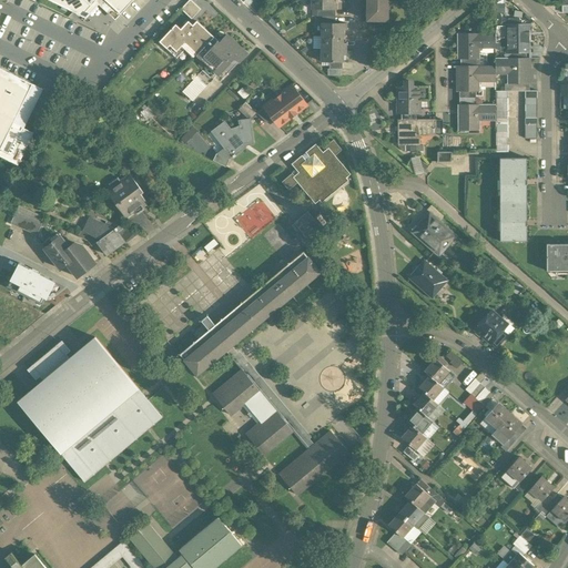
[(47,0),(48,1),(75,14),(81,17),(82,17),(97,0),(47,0)]
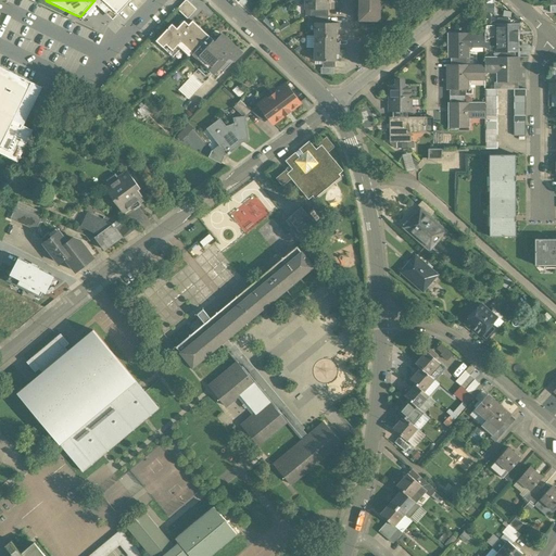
[(101,0),(95,0),(80,16),(79,16),(84,19),(97,5),(112,21),(117,15),(117,14),(115,16),(106,8),(109,7),(108,5),(101,0)]
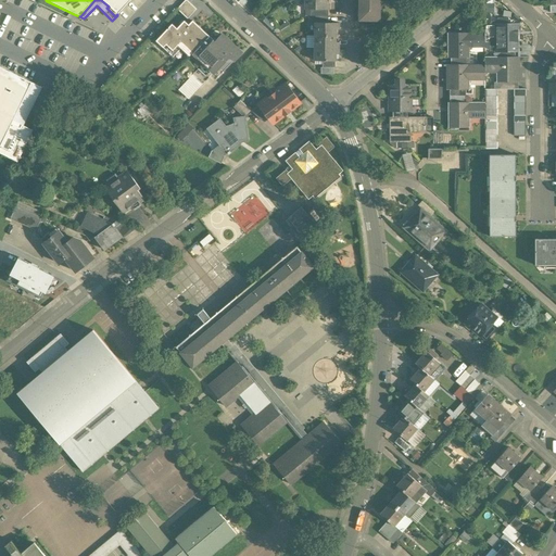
[(101,0),(108,5),(109,7),(106,8),(115,16),(117,14),(117,15),(130,0),(101,0)]
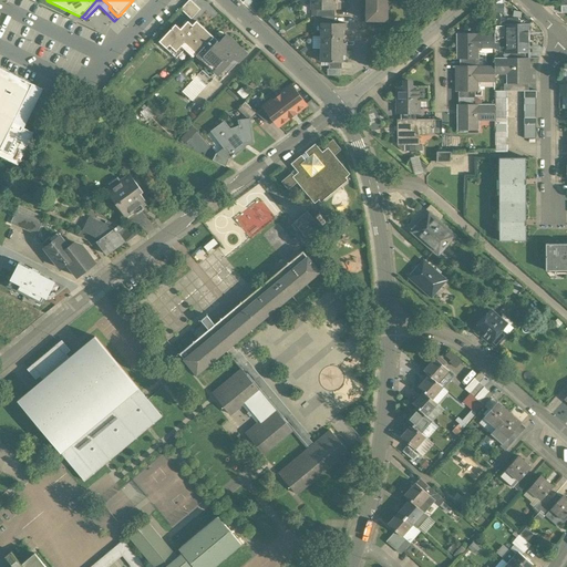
[(200,10),(189,0),(181,10),(191,20),(200,10)]
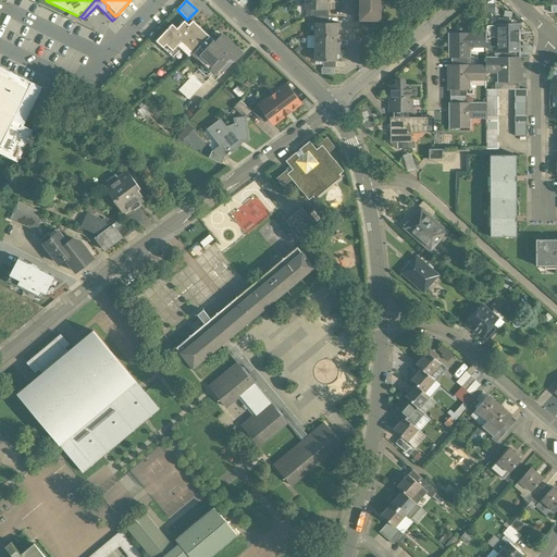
[(325,0),(306,0),(307,11),(330,11),(330,5),(325,5),(325,0)]
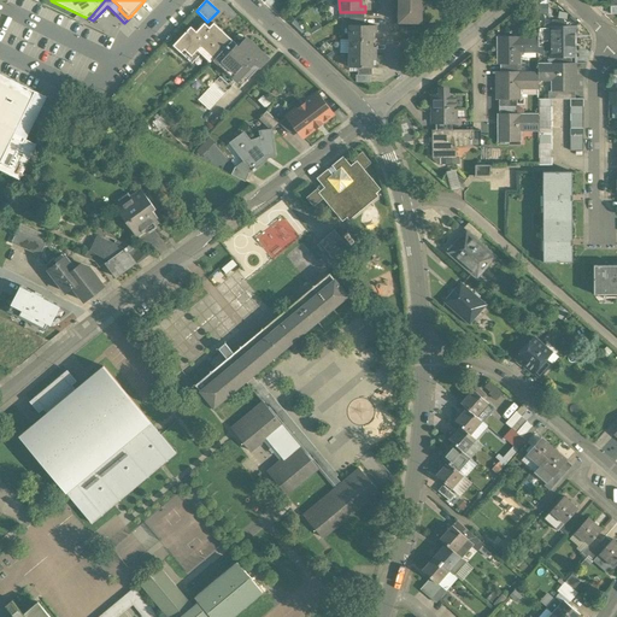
[(421,0),(398,0),(398,23),(421,23),(421,0)]
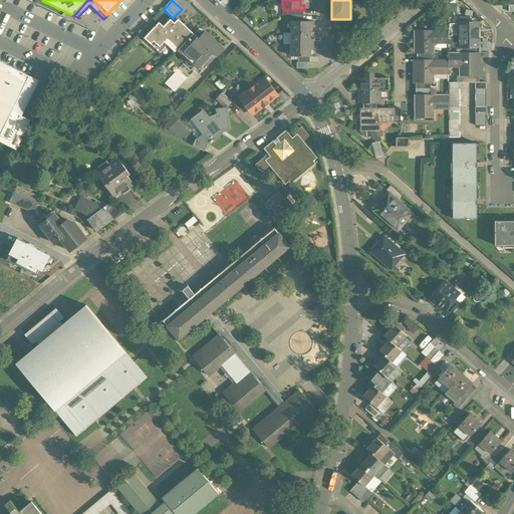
[(178,20),(174,24),(170,20),(164,27),(159,23),(144,38),(151,45),(154,42),(160,47),(168,39),(173,44),(175,42),(181,47),(193,34),(178,20)]
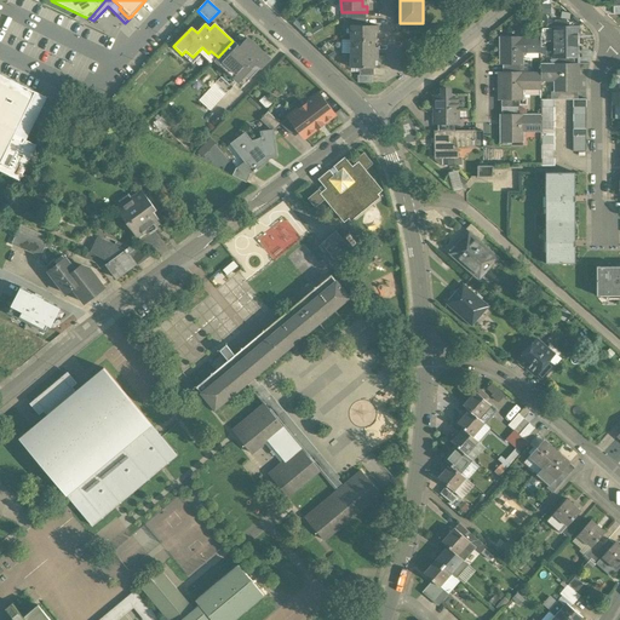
[(378,28),(351,27),(351,40),(374,41),(374,34),(378,34),(378,28)]
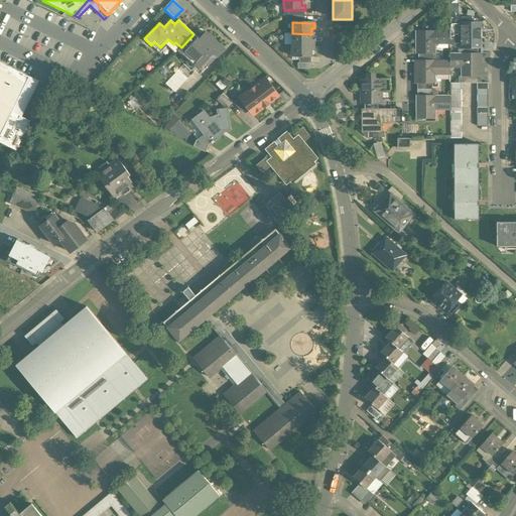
[(480,24),(449,24),(449,31),(449,36),(460,36),(460,47),(464,47),(478,47),(481,47),(480,24)]
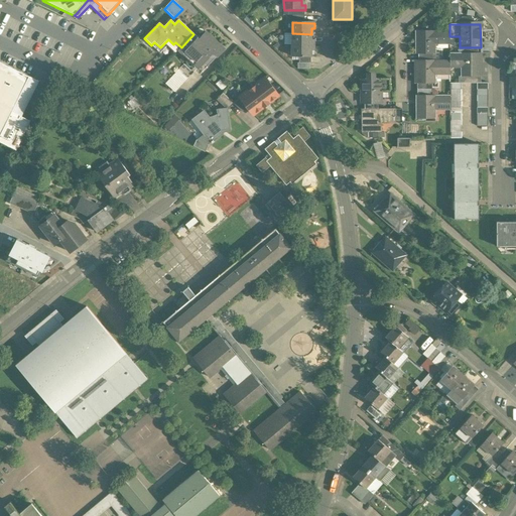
[(449,31),(415,31),(415,54),(418,54),(434,54),(434,48),(449,48),(449,36),(449,31)]
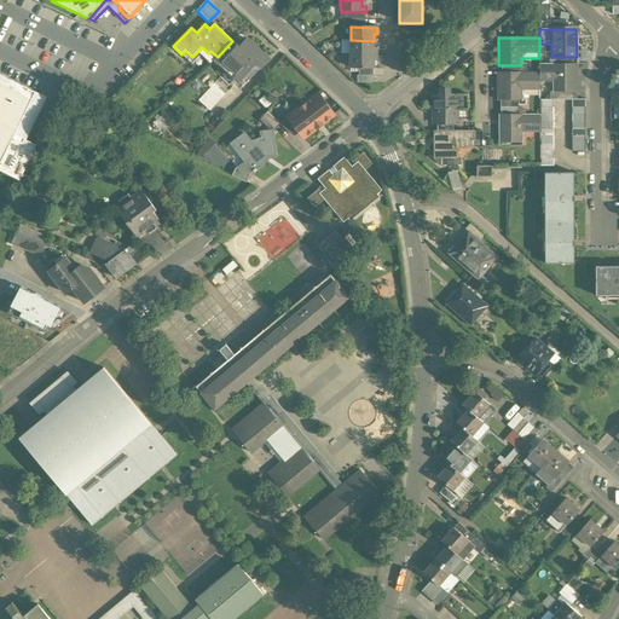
[(239,48),(232,41),(218,57),(246,84),(268,59),(248,40),(239,48)]
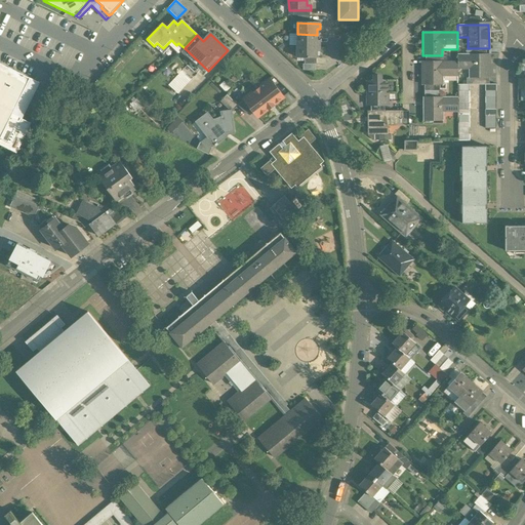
[(317,35),(297,34),(297,46),(320,46),(320,40),(317,40),(317,35)]
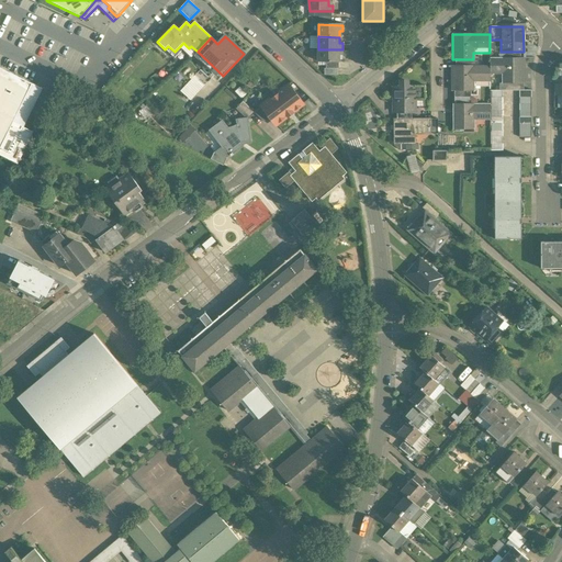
[(343,49),(318,49),(318,63),(326,63),(339,63),(339,55),(343,55),(343,49)]
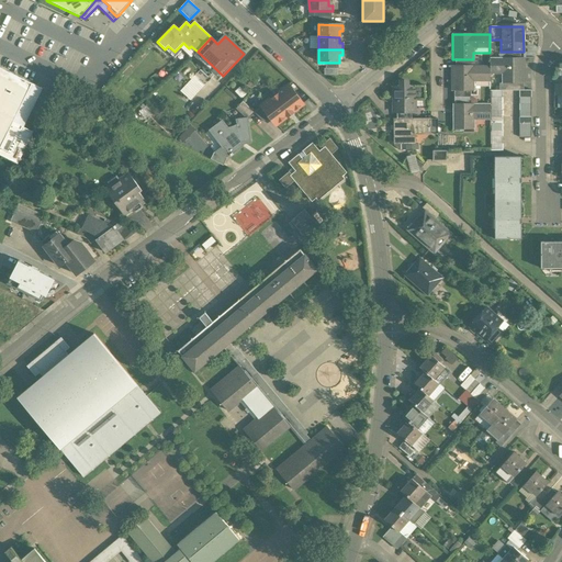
[(505,58),(490,58),(490,66),(490,71),(502,71),(502,83),(524,83),(524,58),(520,58),(505,58)]
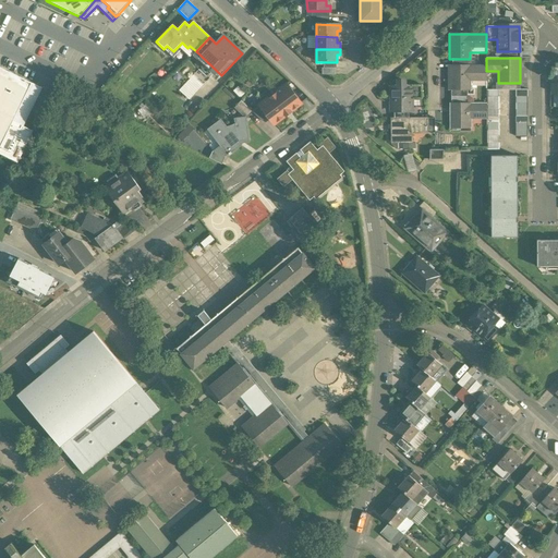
[(470,65),(449,65),(449,91),(468,91),(471,91),(471,82),(486,82),(486,71),(486,65),(470,65)]
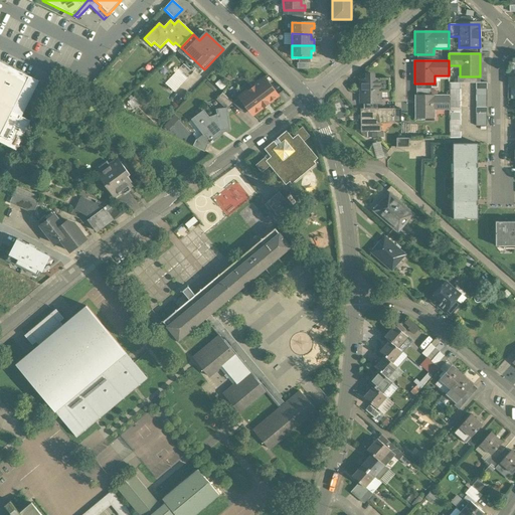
[(0,142),(16,151),(29,124),(18,119),(20,117),(21,114),(23,113),(38,81),(0,62),(0,142)]
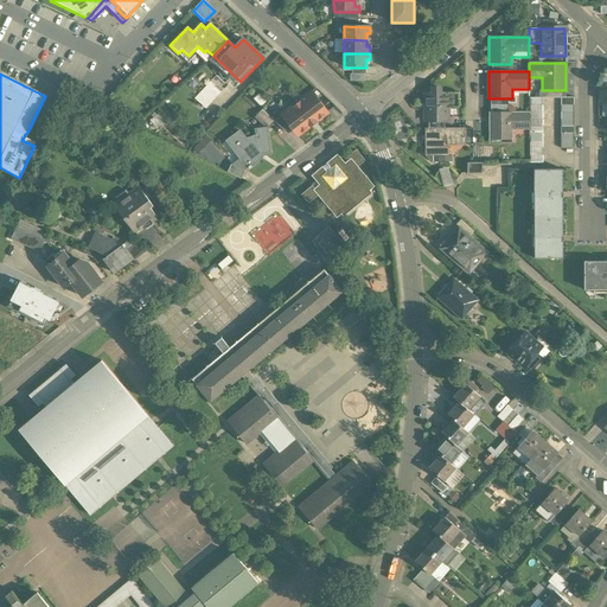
[(216,77),(196,100),(203,107),(205,108),(225,85),(216,77)]
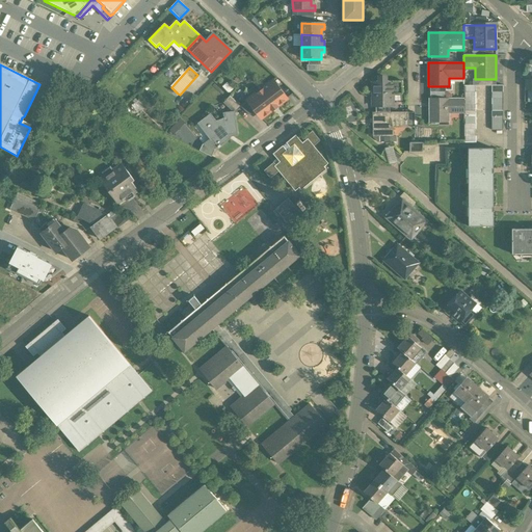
[(387,79),(384,77),(380,77),(379,79),(379,82),(372,83),(372,107),(375,107),(390,107),(393,106),(393,95),(401,95),(401,82),(387,82),(387,79)]
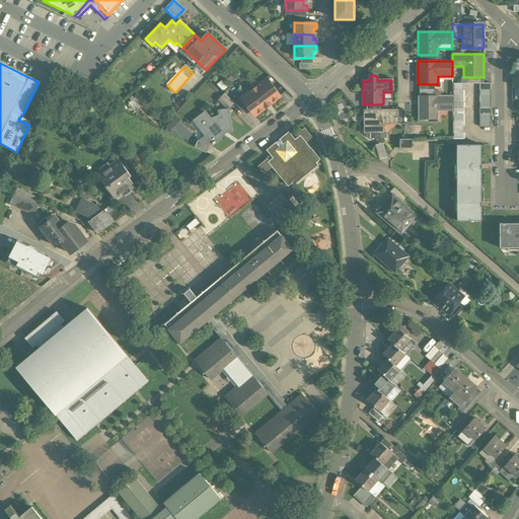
[(258,89),(243,100),(241,98),(254,116),(279,96),(266,80),(256,87),(258,89)]
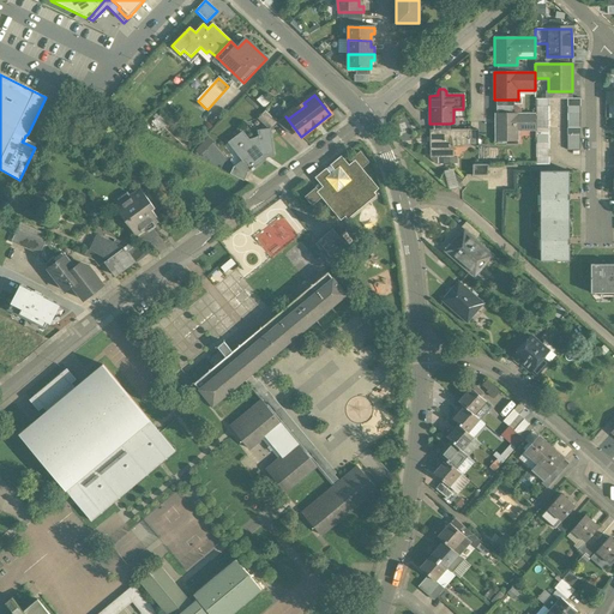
[(549,164),(548,100),(535,100),(535,103),(535,114),(535,127),(536,164),(549,164)]
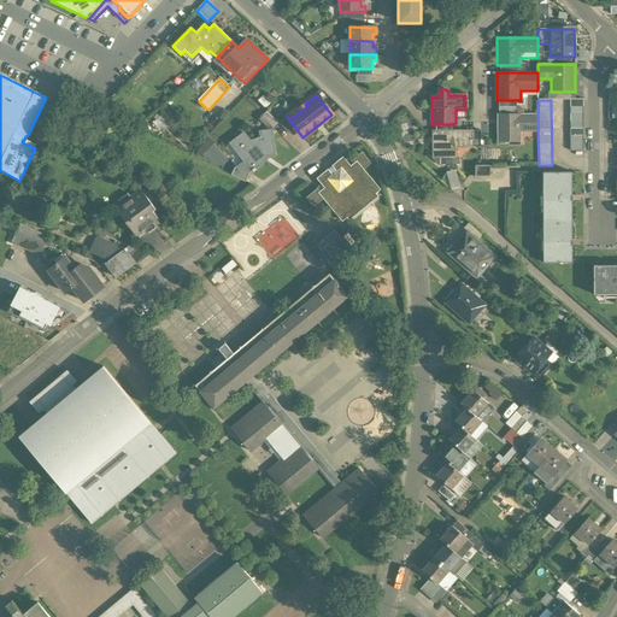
[(583,100),(570,100),(570,151),(583,151),(583,100)]
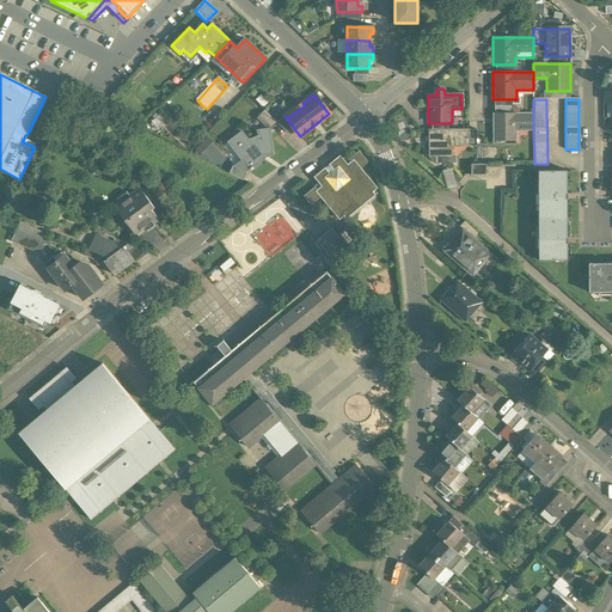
[(276,123),(264,111),(259,116),(271,128),(276,123)]
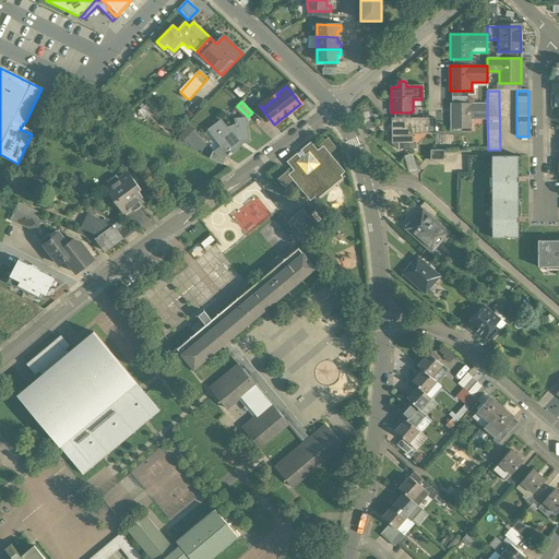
[(452,104),(450,104),(451,129),(472,129),(472,116),(487,116),(487,104),(468,104),(467,104),(452,104)]
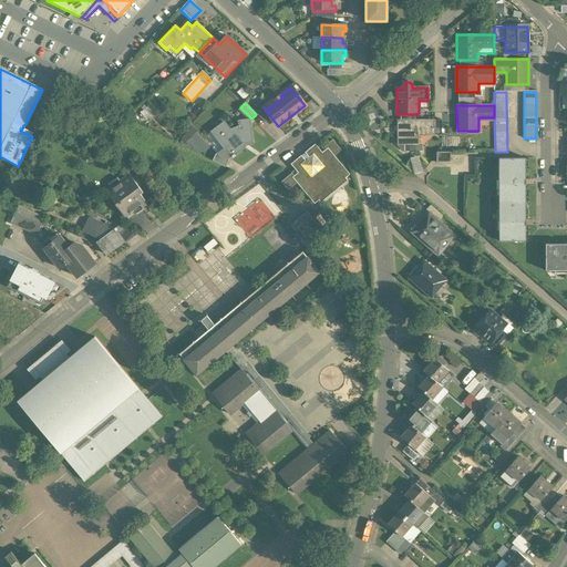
[(401,120),(397,121),(397,146),(419,146),(419,133),(434,133),(434,121),(434,120),(415,120),(401,120)]
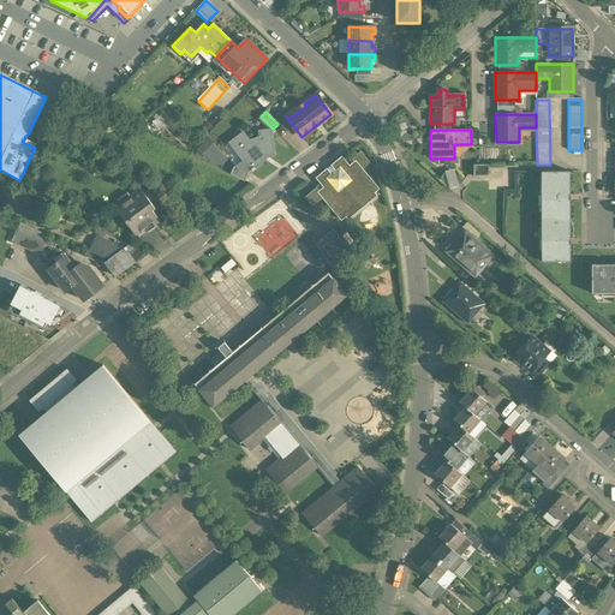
[(270,131),(258,132),(260,139),(250,143),(243,133),(233,141),(246,160),(245,161),(252,169),(251,169),(252,172),(255,169),(254,169),(264,161),(262,159),(266,156),(274,155),(270,131)]
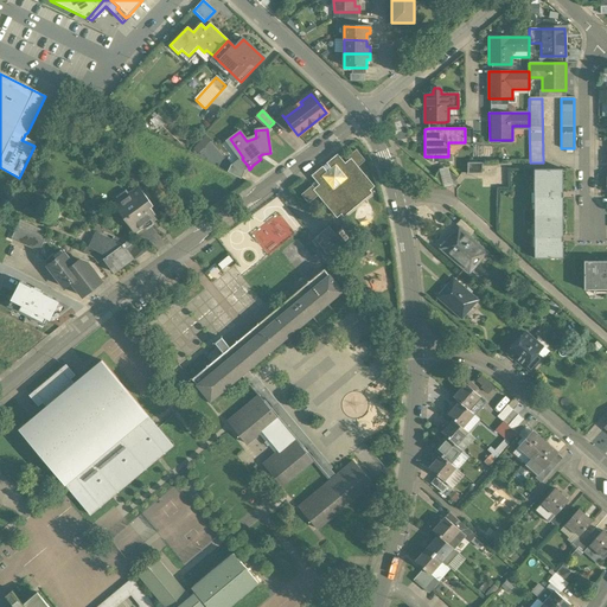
[(345,165),(337,155),(326,165),(327,166),(324,168),(323,167),(312,177),(319,185),(313,191),(337,218),(347,209),(350,211),(364,199),(362,196),(374,187),(351,160),(345,165)]
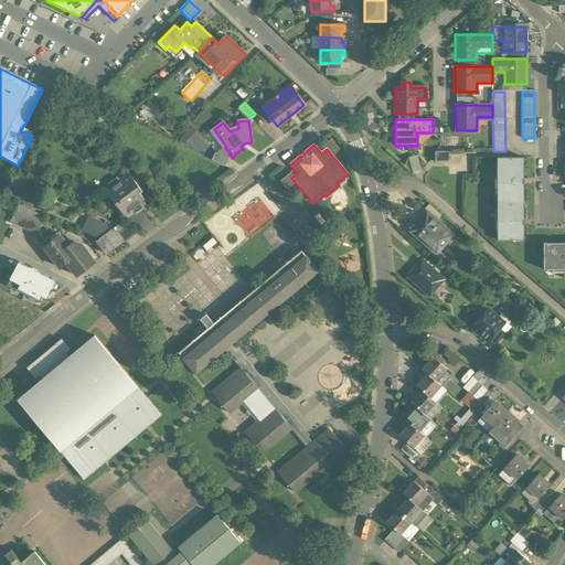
[(448,152),(435,152),(435,162),(448,162),(448,152)]
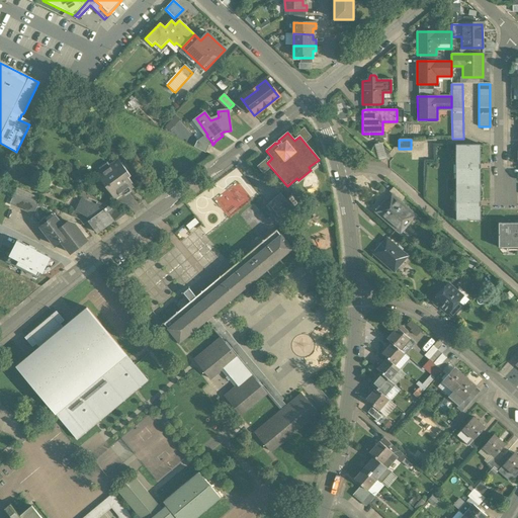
[(208,147),(197,141),(194,148),(205,153),(208,147)]
